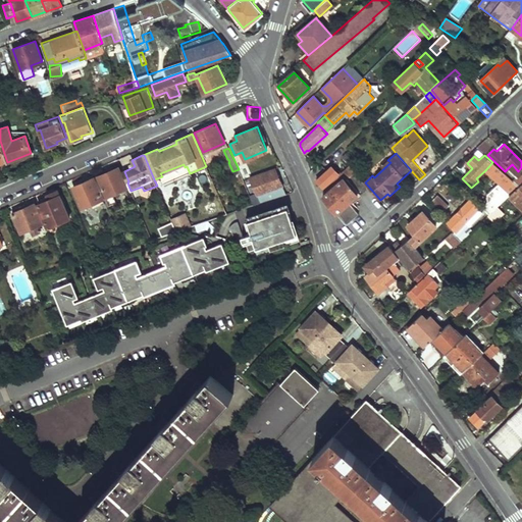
[(508,196),(518,187),(512,181),(492,162),(485,170),(487,172),(499,184),(487,195),(487,203),(481,209),(488,215),(508,196)]
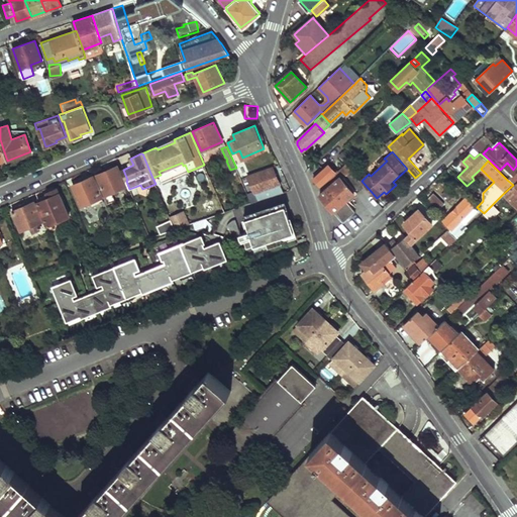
[(161,175),(164,182),(188,172),(185,165),(183,166),(182,163),(159,172),(161,175)]
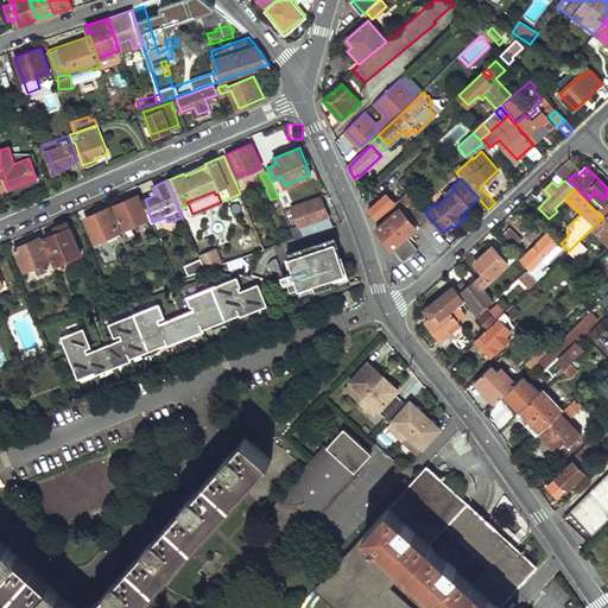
[(607,195),(603,200),(596,191),(593,195),(603,204),(607,200),(607,195)]
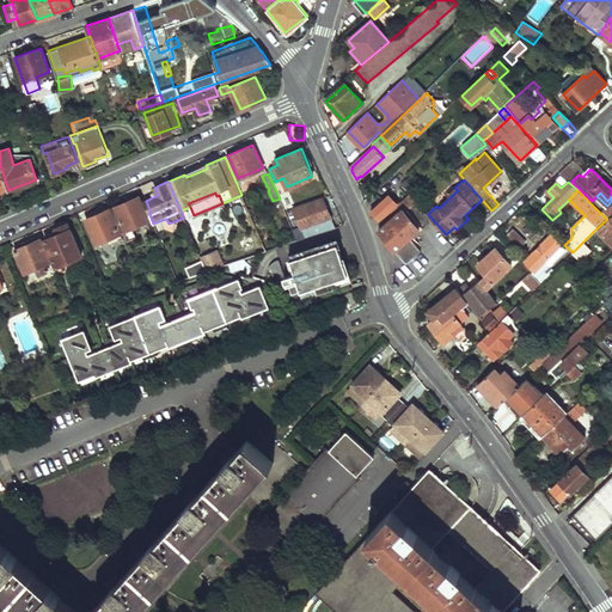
[(396,203),(387,194),(383,200),(372,209),(379,219),(396,203)]
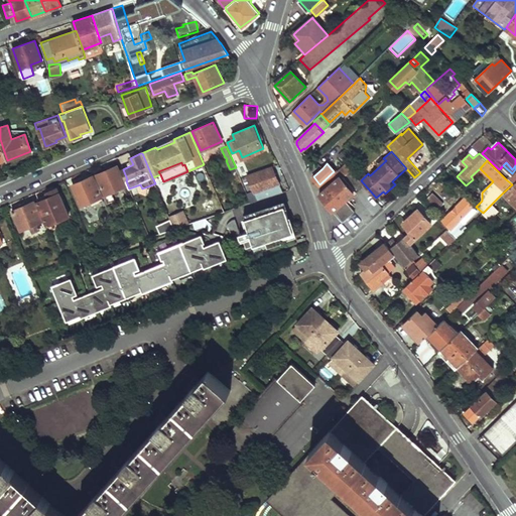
[(363,183),(346,163),(320,184),(324,188),(318,194),(331,207),(344,221),(355,211),(346,201),(363,183)]
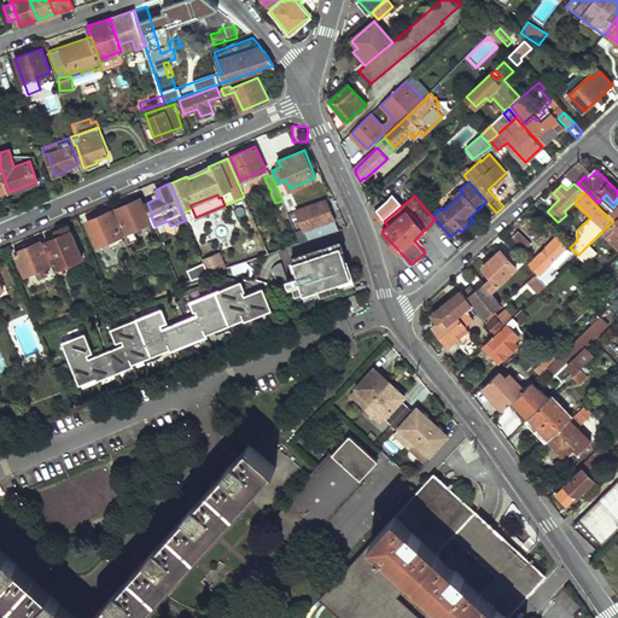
[(151,222),(140,198),(117,209),(127,233),(151,222)]
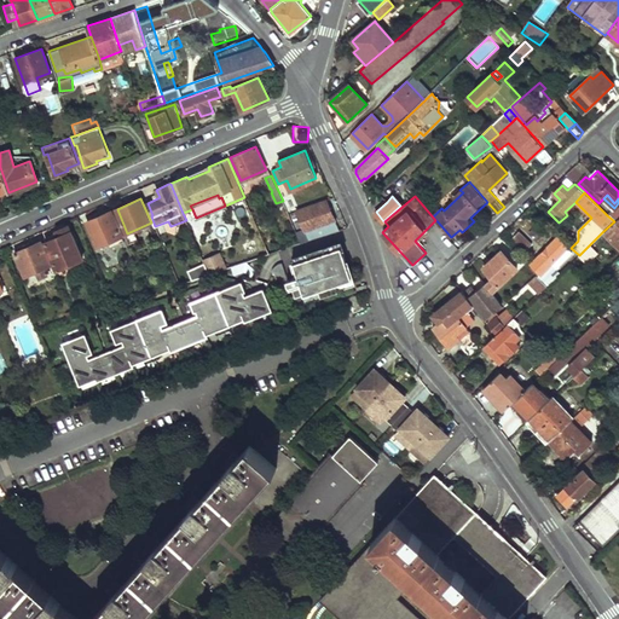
[(329,207),(327,201),(298,212),(306,231),(298,235),(301,243),(339,231),(329,207)]
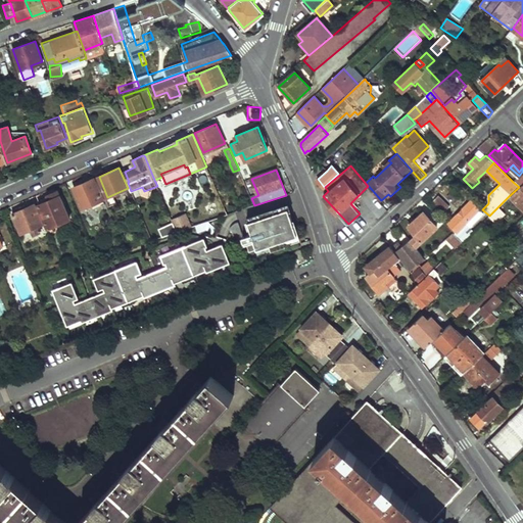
[(486,171),(477,179),(479,182),(488,173),(486,171)]
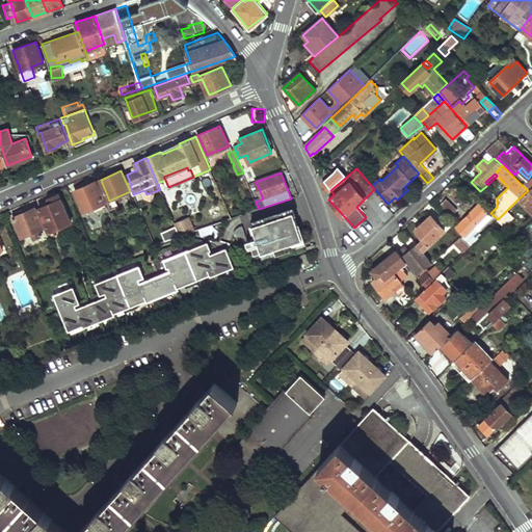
[(531,175),(528,179),(522,185),(528,190),(531,186),(531,175)]
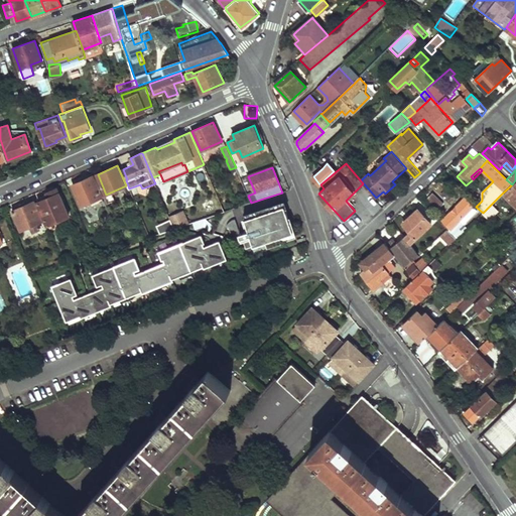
[(102,196),(94,176),(74,184),(82,205),(90,202),(100,197),(102,196)]
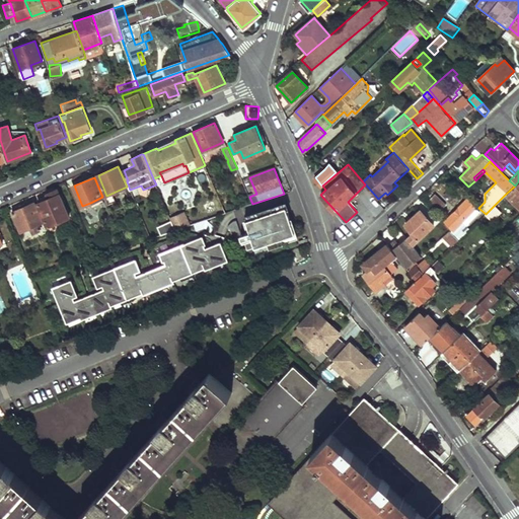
[(518,181),(515,186),(505,195),(518,210),(518,181)]
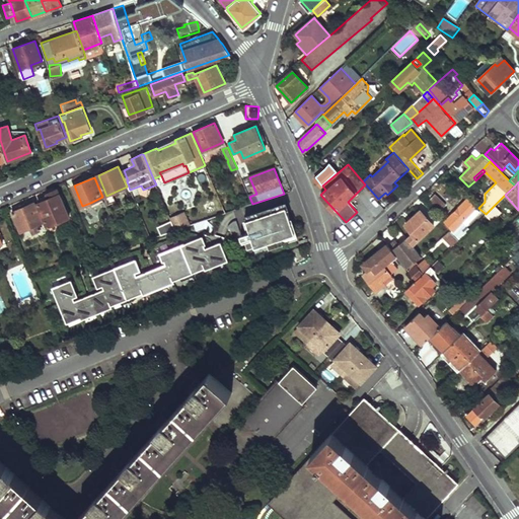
[(69,216),(57,190),(48,194),(50,199),(39,204),(48,226),(69,216)]
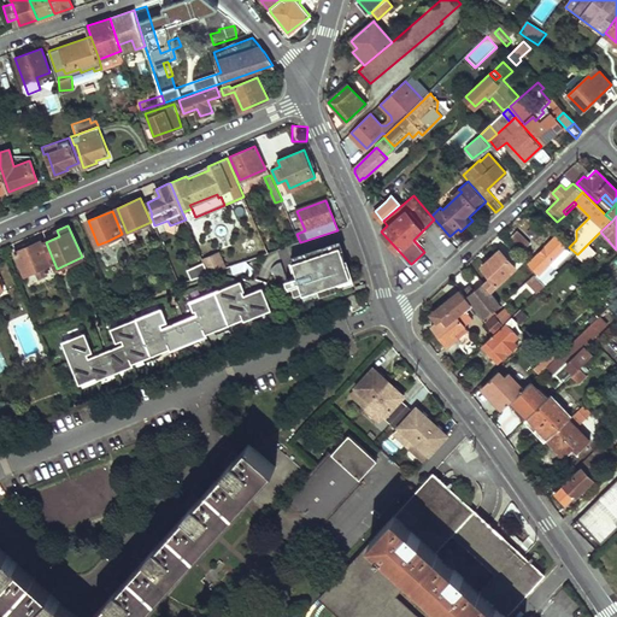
[(515,229),(510,238),(526,247),(530,239),(515,229)]
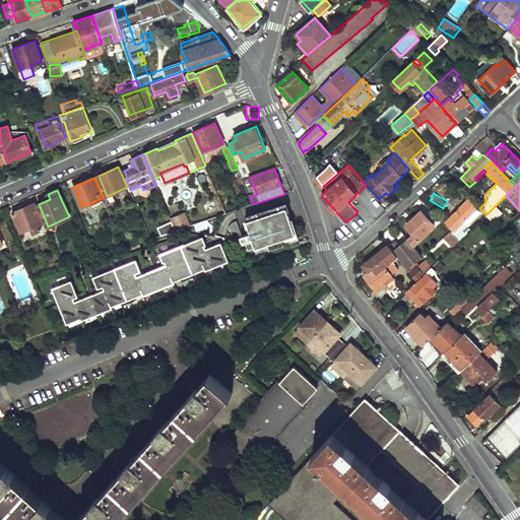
[(101,198),(90,203),(92,207),(103,203),(101,198)]
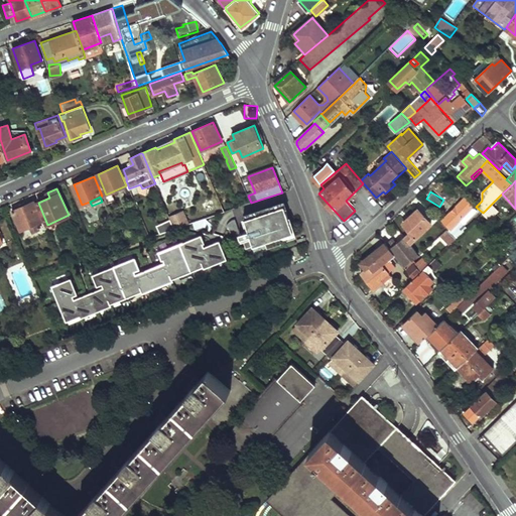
[(472,206),(465,199),(442,220),(450,229),(448,230),(449,231),(453,234),(458,229),(476,211),(472,207),(472,206)]
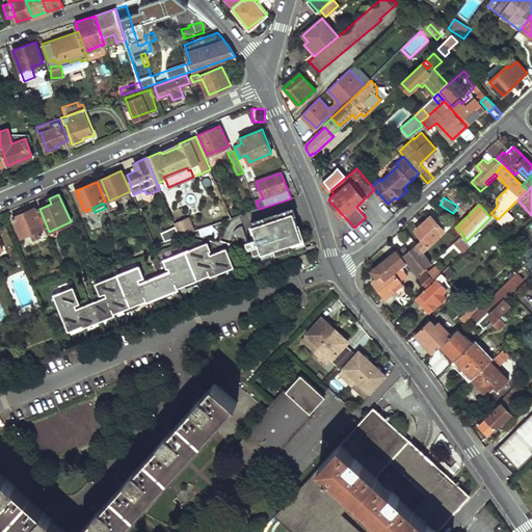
[(42,228),(33,208),(14,217),(22,237),(42,228)]
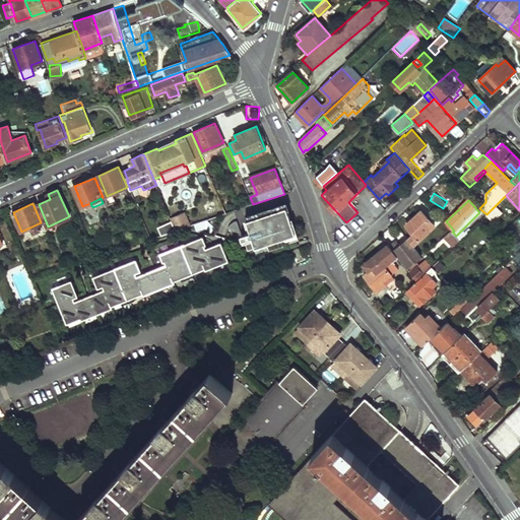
[(246,217),(247,220),(273,211),(286,207),(285,203),(246,217)]
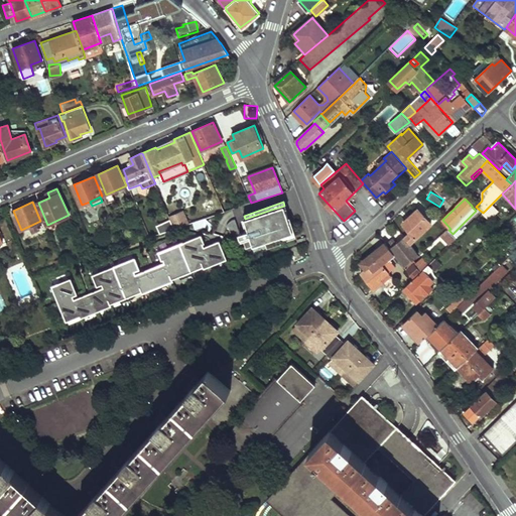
[(275,222),(288,218),(284,206),(271,210),(275,222)]
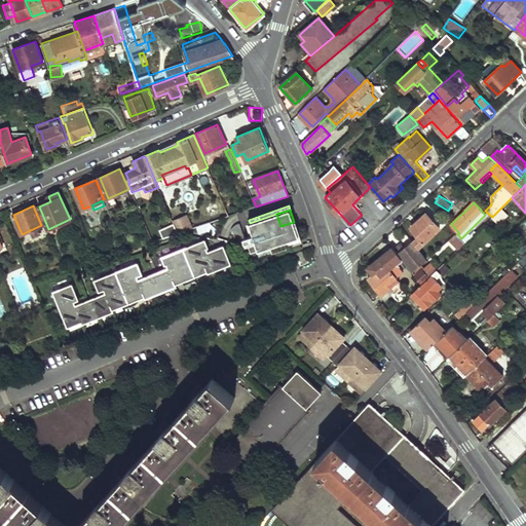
[(504,215),(499,210),(492,217),(496,222),(504,215)]
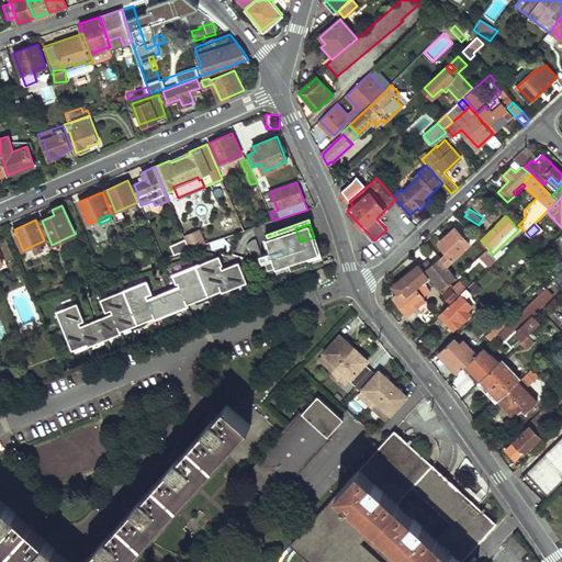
[(315,239),(314,237),(300,242),(295,228),(267,238),(271,251),(260,255),(263,262),(267,261),(270,270),(277,268),(278,272),(285,269),(284,266),(290,263),(291,268),(307,262),(305,258),(312,256),(313,259),(321,257),(315,239)]
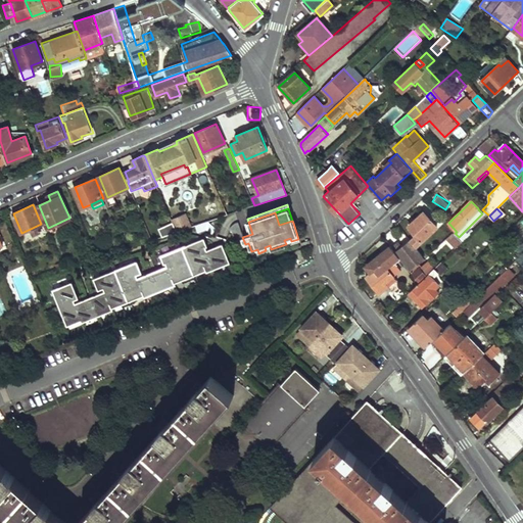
[(423,212),(410,227),(417,236),(411,242),(416,248),(437,228),(423,212)]
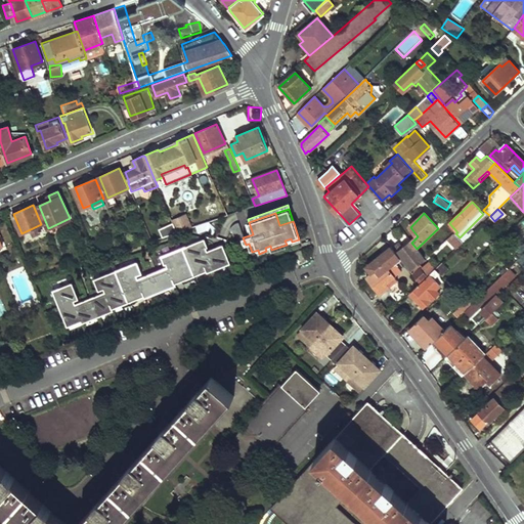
[(186,215),(172,220),(173,222),(177,232),(191,227),(186,215)]
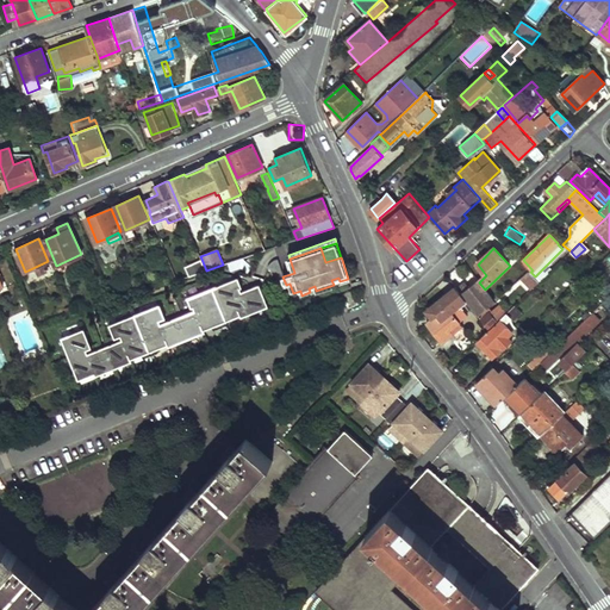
[(201,259),(184,267),(188,277),(206,271),(201,259)]
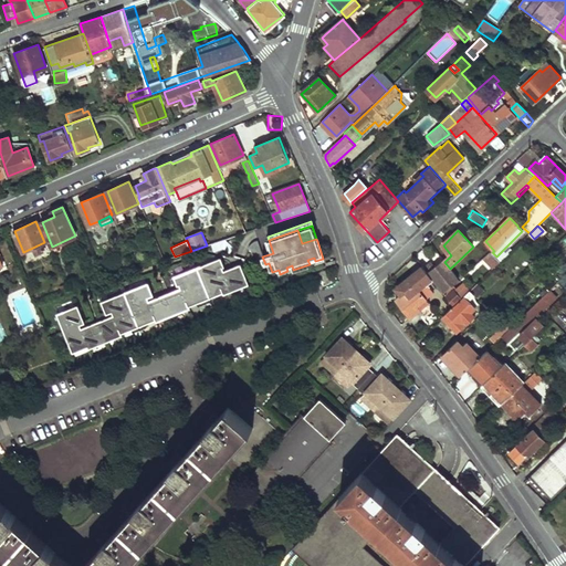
[(258,240),(251,244),(262,253),(258,240)]
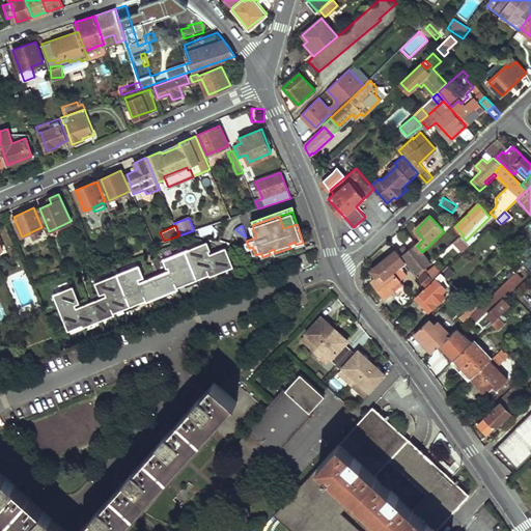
[(455,226),(453,228),(462,236),(464,235),(455,226)]
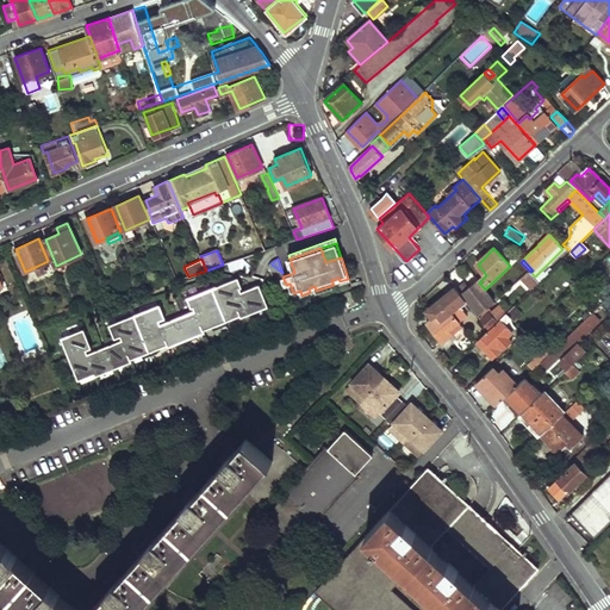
[(531,273),(523,282),(530,291),(540,281),(537,279),(535,277),(531,273)]
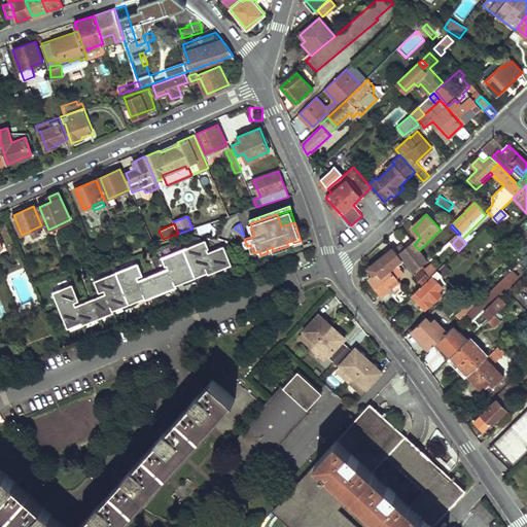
[(233,265),(224,245),(209,252),(205,253),(204,250),(208,249),(209,248),(206,240),(163,257),(166,266),(168,266),(171,264),(172,267),(169,269),(139,280),(132,283),(131,281),(138,278),(143,275),(138,264),(95,281),(100,293),(105,291),(112,288),(113,290),(106,294),(76,306),(74,307),(73,304),(75,303),(80,302),(73,285),(54,293),(68,329),(82,323),(83,326),(115,313),(114,311),(124,307),(125,310),(137,305),(136,302),(145,299),(146,300),(177,287),(177,285),(184,282),(185,285),(198,280),(197,277),(208,273),(209,274),(225,268),(233,265)]
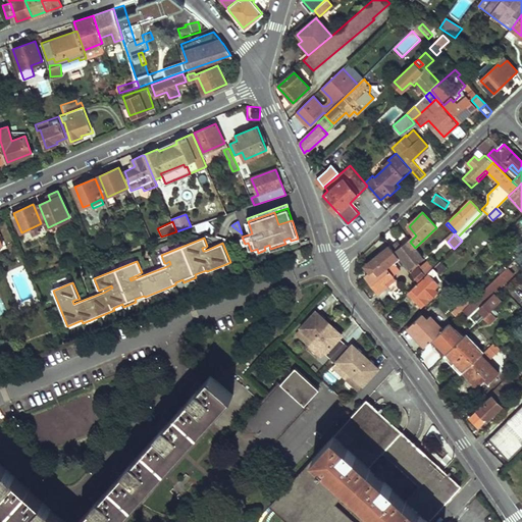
[(402,248),(397,252),(409,267),(407,269),(408,270),(415,264),(423,258),(415,248),(410,242),(402,248)]
